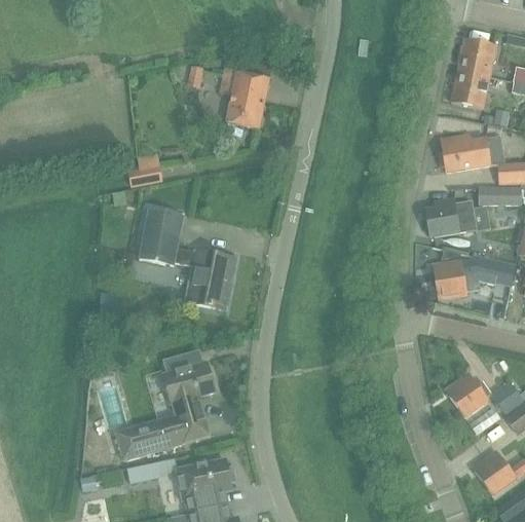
[(524,35),(508,32),(505,42),(524,45),(524,35)]
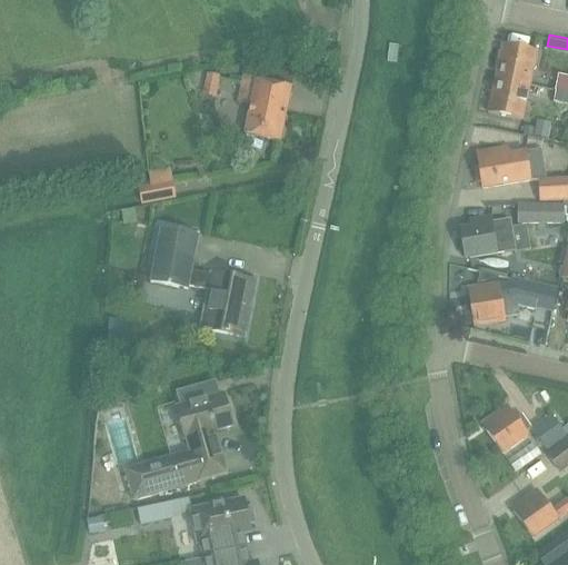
[(495,76),(530,82),(538,49),(502,41),(495,76)]
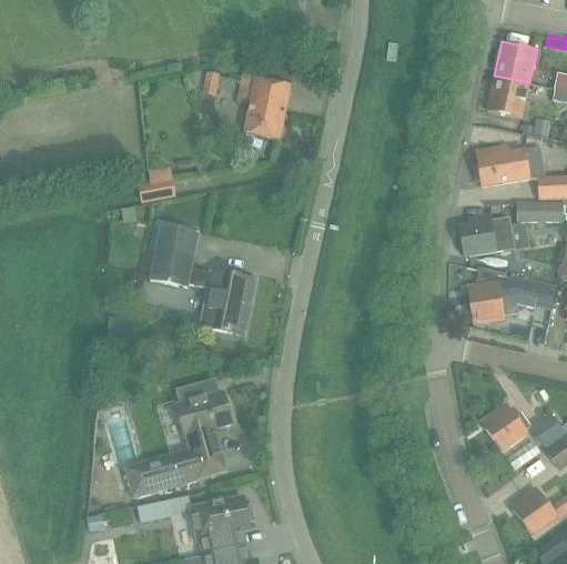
[(245,62),(239,98),(252,101),(245,131),(247,132),(244,144),(263,148),(265,136),(280,139),(291,84),(272,80),(274,68),(245,62)]
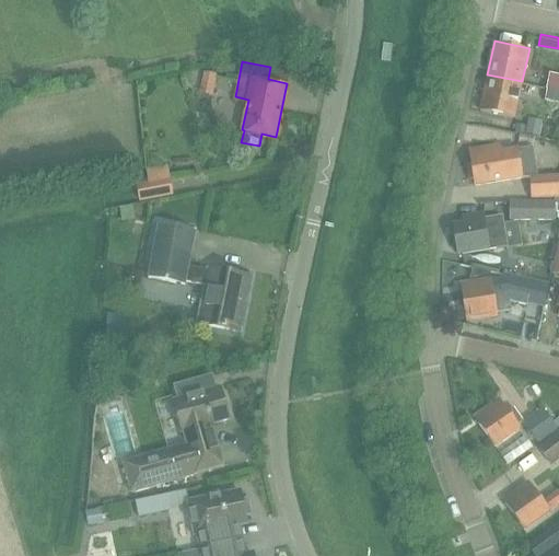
[(214,92),(218,72),(204,69),(200,89),(214,92)]
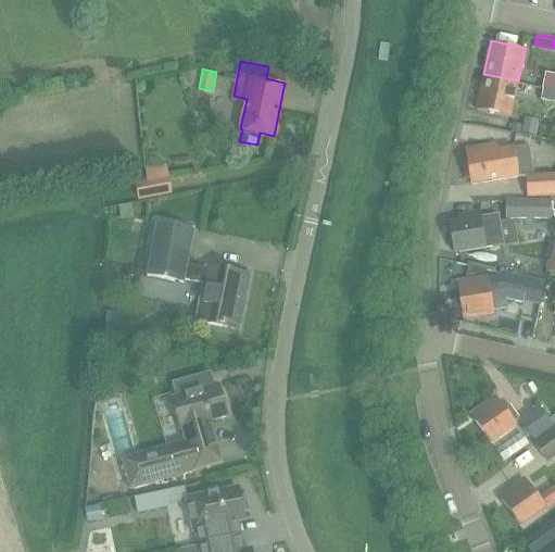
[(554,72),(546,71),(543,86),(554,88),(554,72)]
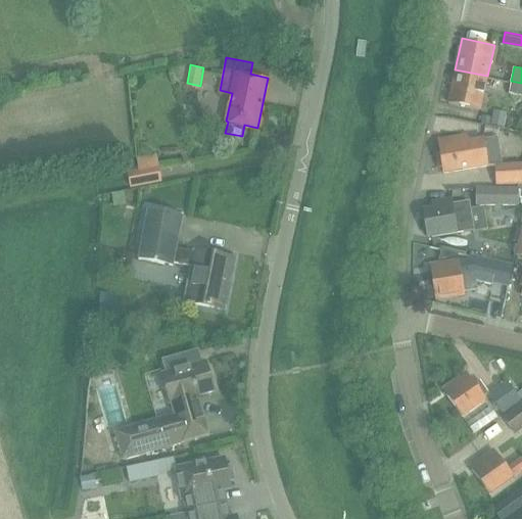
[(487,76),(455,69),(447,101),(480,108),(487,76)]
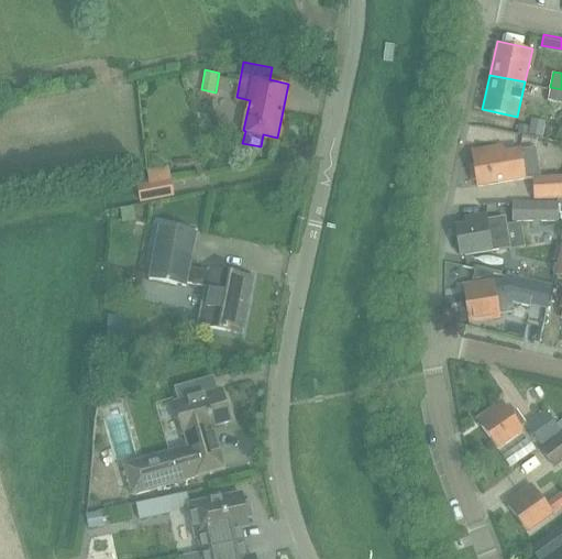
[(561,89),(550,87),(550,88),(551,88),(549,99),(561,101),(561,89)]
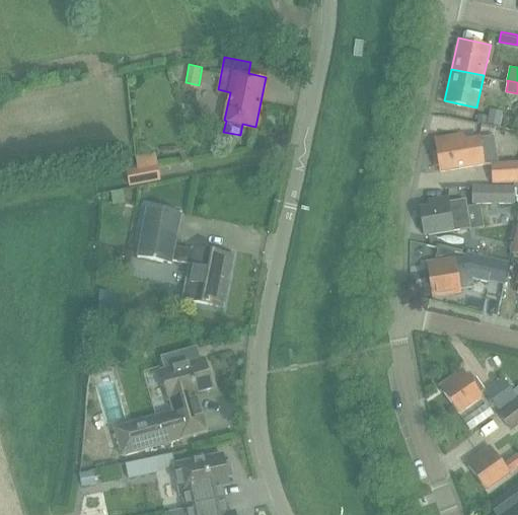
[(489,114),(487,122),(500,125),(503,111),(490,107),(489,114)]
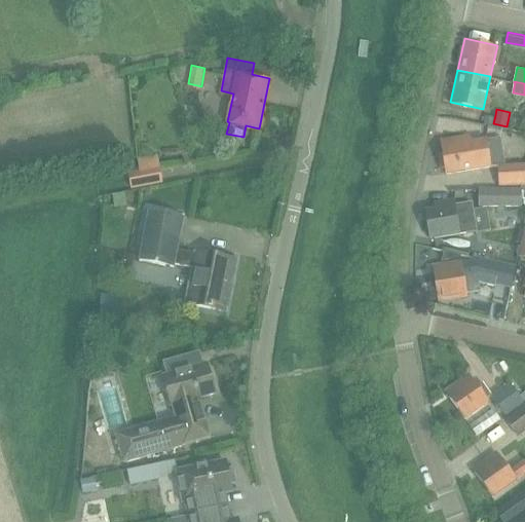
[(485,113),(483,121),(493,123),(495,115),(485,113)]
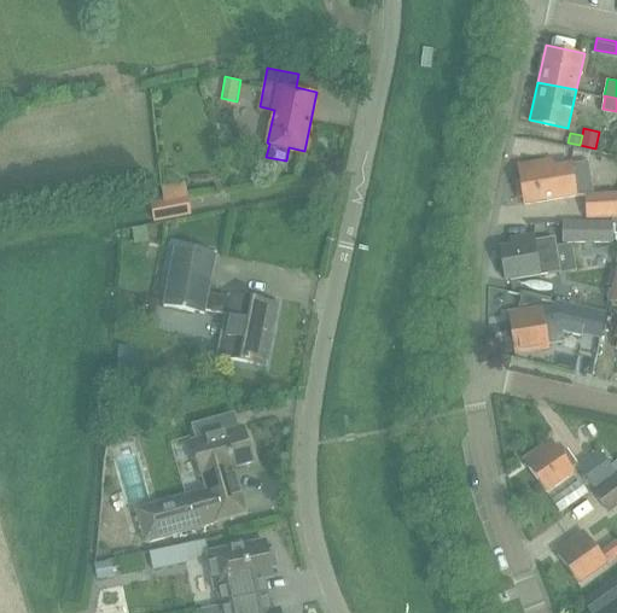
[(552,164),(551,156),(518,162),(521,176),(516,177),(519,194),(524,193),(525,203),(578,193),(588,191),(583,159),(572,162),(572,161),(552,164)]
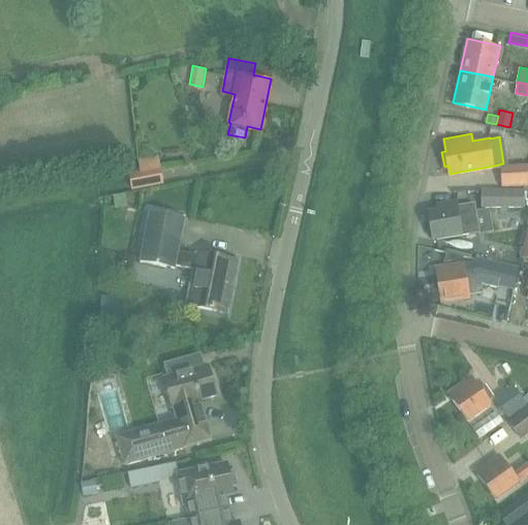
[(503,184),(527,182),(527,162),(502,164),(503,184)]
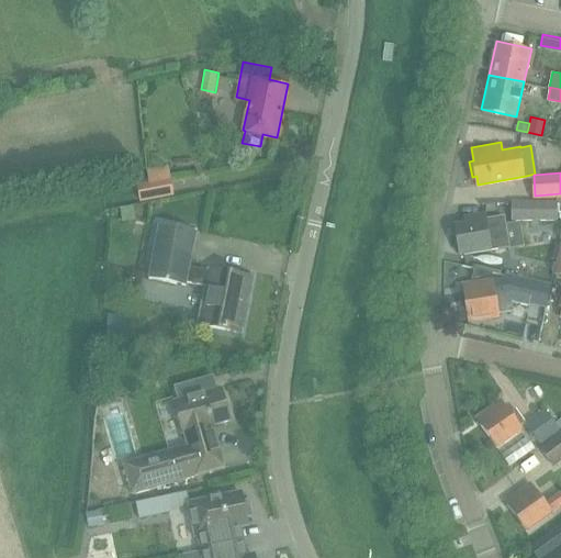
[(171,177),(138,183),(142,201),(175,194),(171,177)]
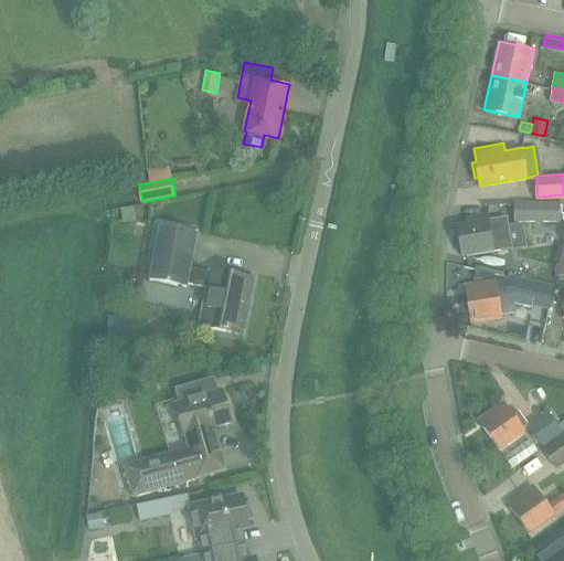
[(515,201),(515,219),(561,219),(561,201),(515,201)]
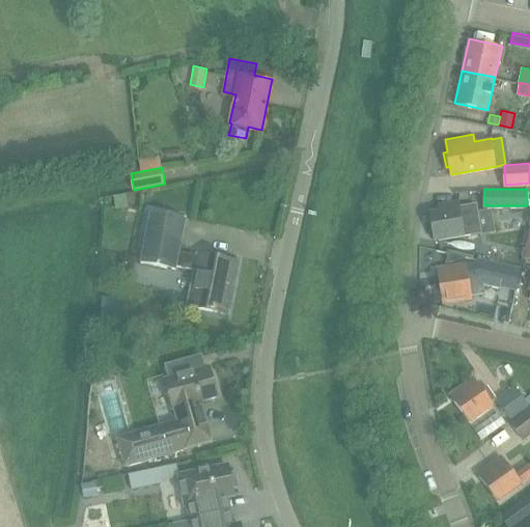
[(458,200),(442,203),(439,203),(440,211),(428,213),(434,240),(465,234),(464,233),(481,230),(476,203),(459,206),(458,200)]
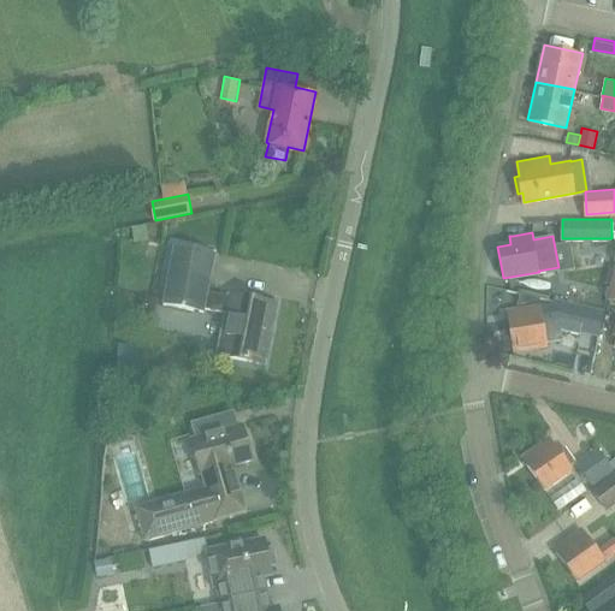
[(266,330),(270,331),(275,302),(231,294),(231,295),(208,290),(216,250),(176,243),(164,302),(203,309),(205,306),(229,310),(220,353),(262,362),(264,360),(260,360),(266,330)]
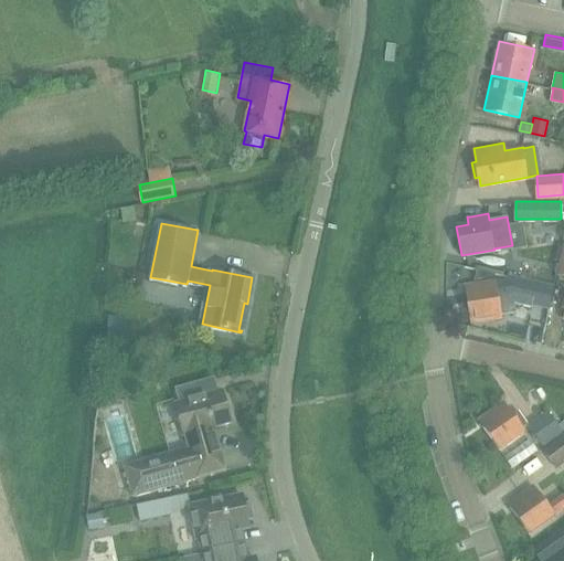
[(477,266),(475,278),(495,275),(496,271),(477,266)]
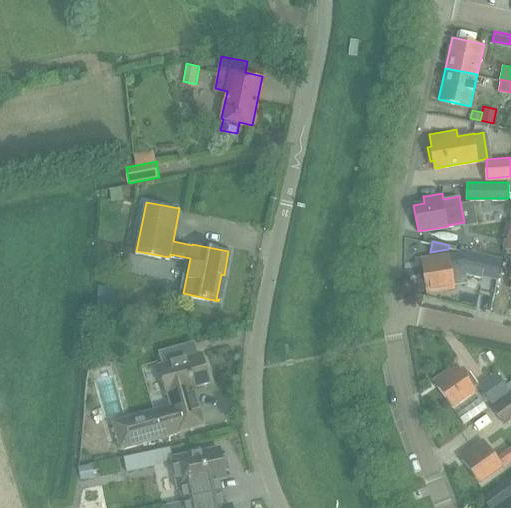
[(475,269),(498,273),(501,258),(462,249),(463,253),(450,255),(449,253),(434,255),(435,261),(423,263),(424,270),(421,270),(423,282),(425,282),(427,289),(454,284),(454,282),(466,280),(465,272),(474,274),(475,269)]
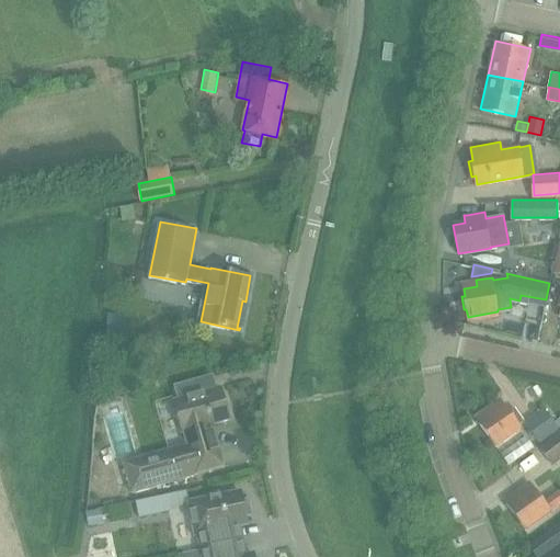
[(212,422),(229,417),(219,385),(173,399),(187,443),(123,463),(126,472),(132,491),(196,473),(192,457),(219,448),(212,422)]
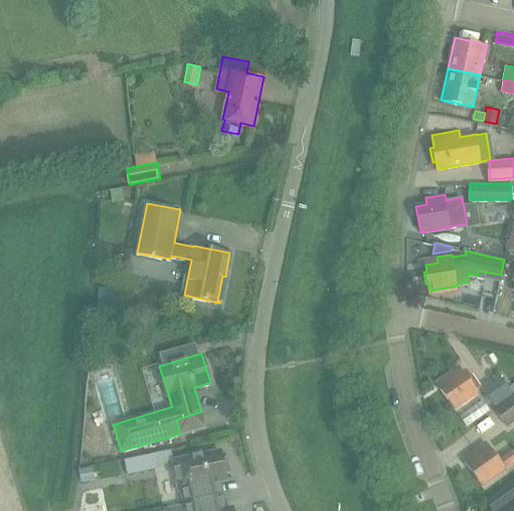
[(438,381),(442,386),(456,405),(477,390),(476,388),(482,384),(473,372),(467,376),(459,366),(438,381)]
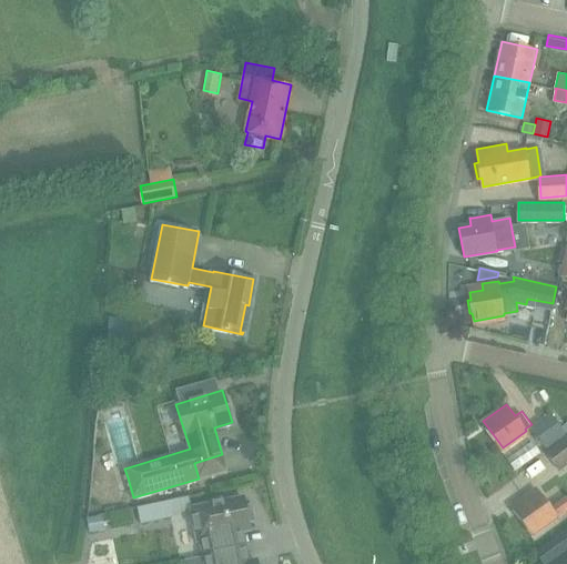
[(552,412),(530,427),(546,447),(566,432),(566,421),(562,425),(552,412)]
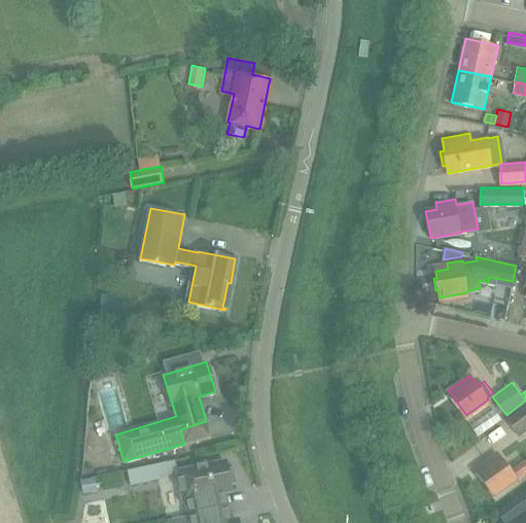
[(525,403),(506,418),(520,436),(525,430),(525,403)]
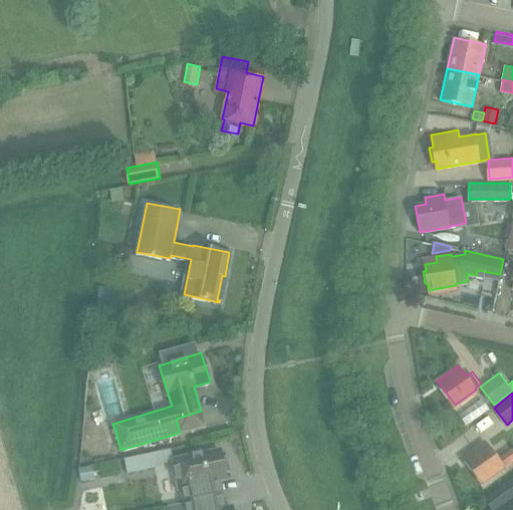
[(467,424),(489,408),(482,398),(460,413),(467,424)]
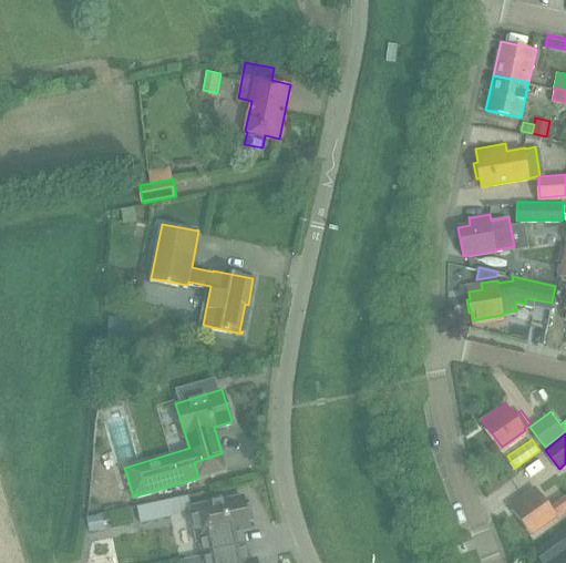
[(533,532),(556,514),(565,508),(565,493),(551,505),(536,487),(513,504),(533,532)]
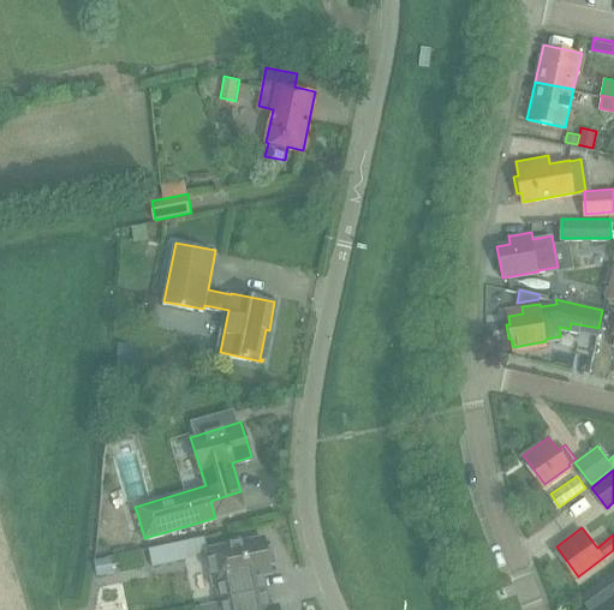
[(219,599),(266,590),(262,572),(272,569),(270,561),(276,558),(273,542),(267,544),(264,534),(204,546),(213,586),(216,585),(219,599)]
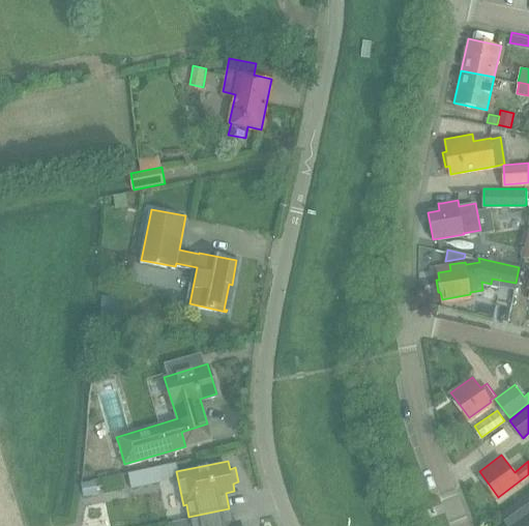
[(158,465),(128,471),(130,485),(162,478),(158,465)]
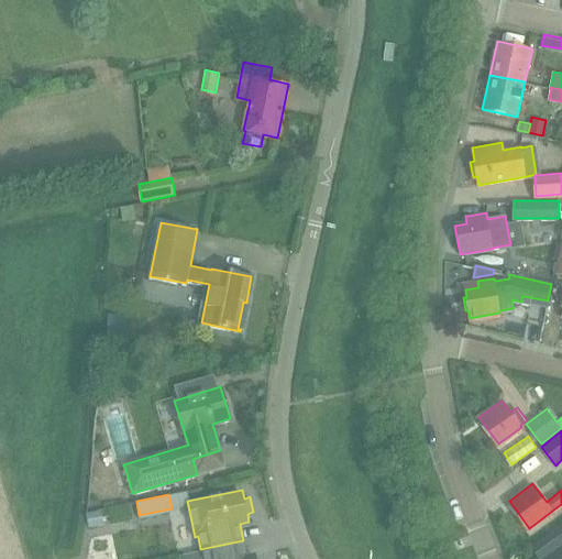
[(112,516),(130,513),(128,499),(110,502),(112,516)]
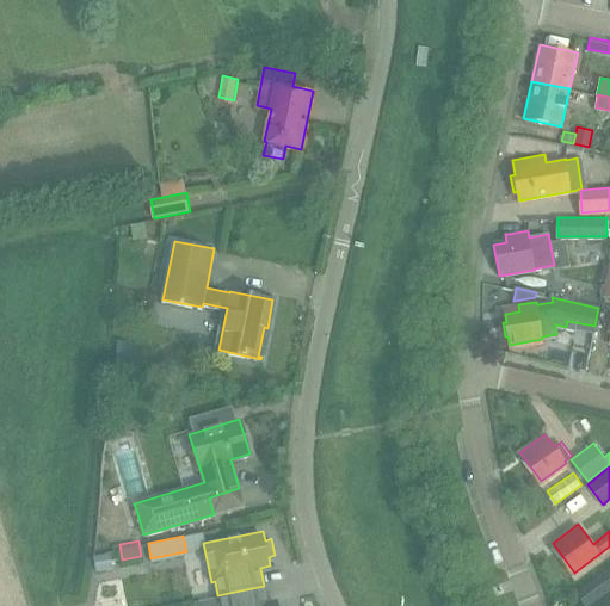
[(110,551),(93,555),(96,569),(112,566),(110,551)]
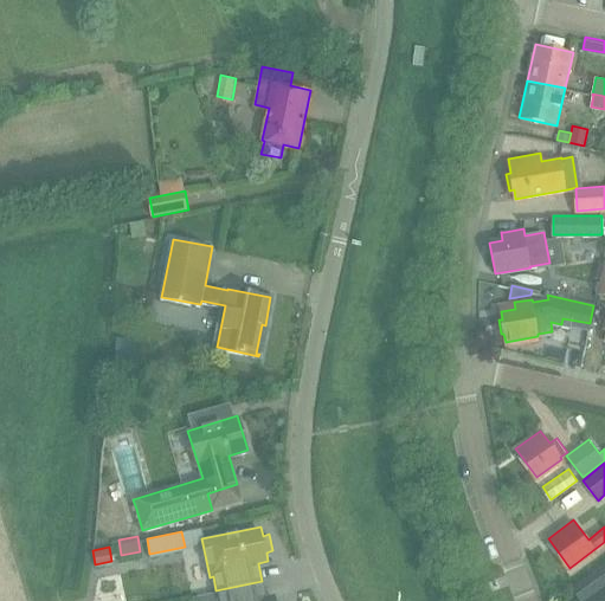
[(604,566),(593,574),(574,587),(583,600),(604,600),(604,566)]
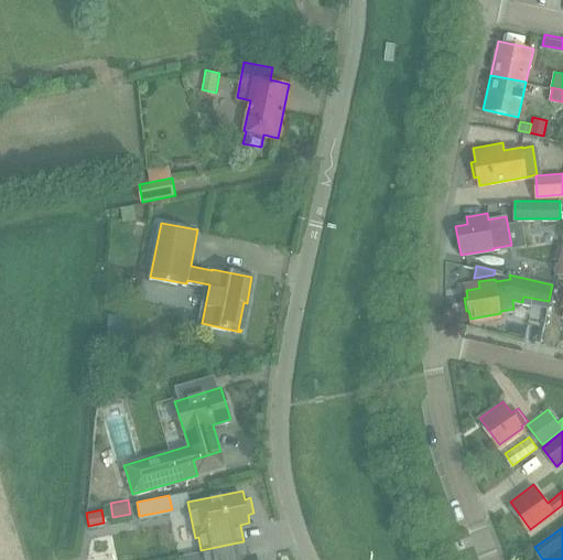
[(257,559),(257,556),(248,558),(244,541),(201,550),(203,559),(257,559)]
